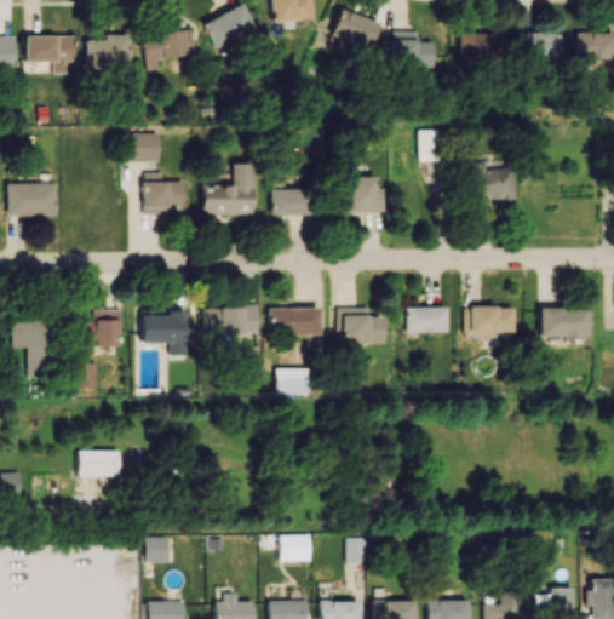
[(271,0),(273,23),(316,21),(314,0),(271,0)]
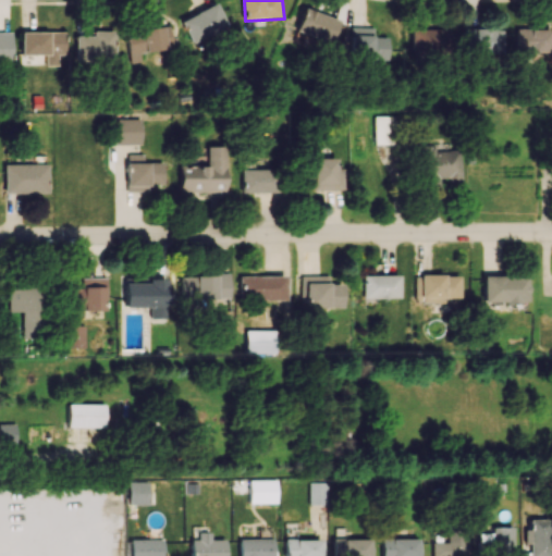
[(184,22),(195,45),(230,27),(219,3),(184,22)]
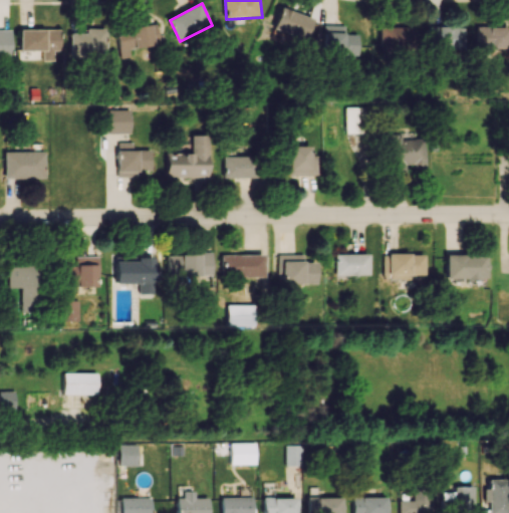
[(316,20),(284,8),(276,29),(308,41),(316,20)]
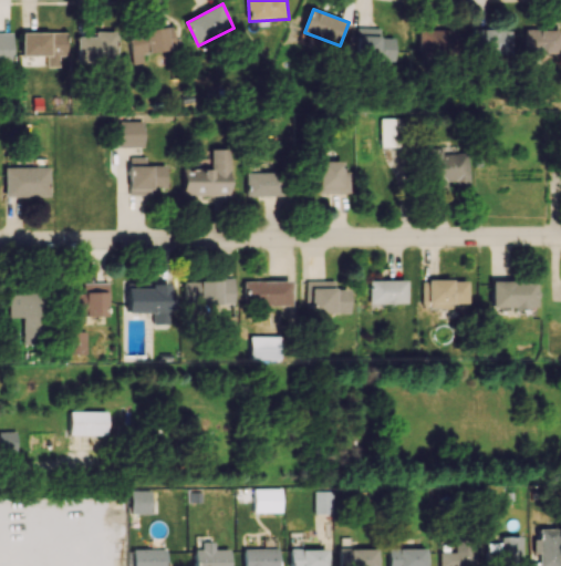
[(132,34),(136,64),(146,63),(145,54),(179,50),(176,28),(132,34)]
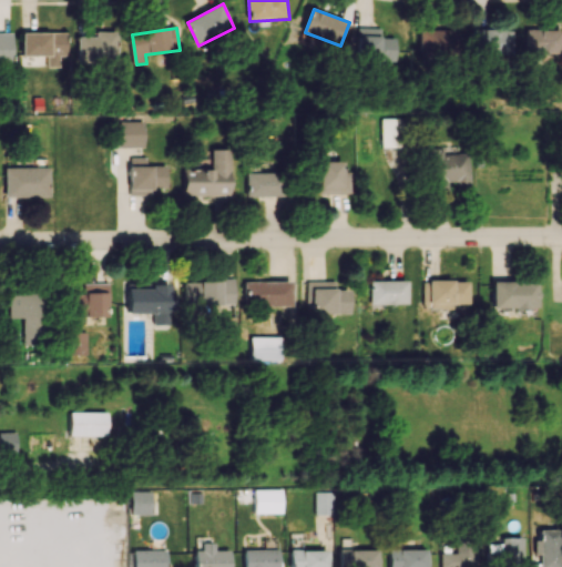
[(398,39),(384,38),(385,29),(361,29),(360,61),(397,62),(398,39)]
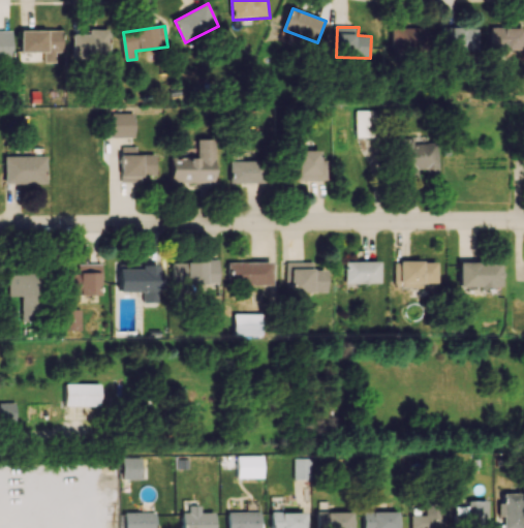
[(430,29),(394,28),(393,53),(430,53),(430,29)]
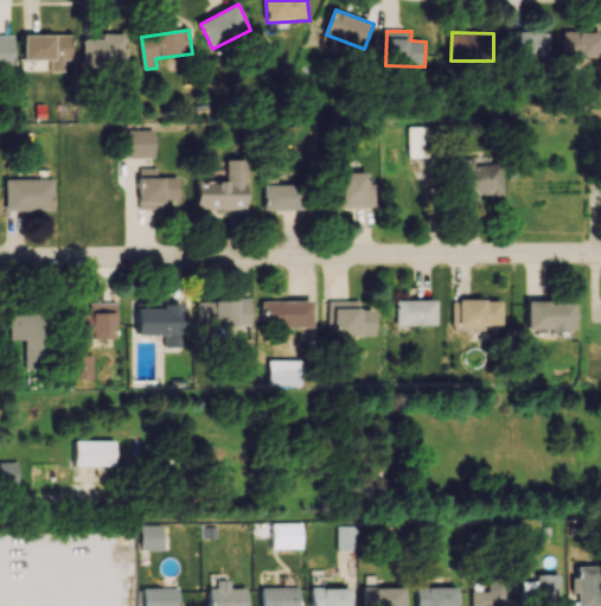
[(550,33),(507,32),(507,58),(550,58),(550,33)]
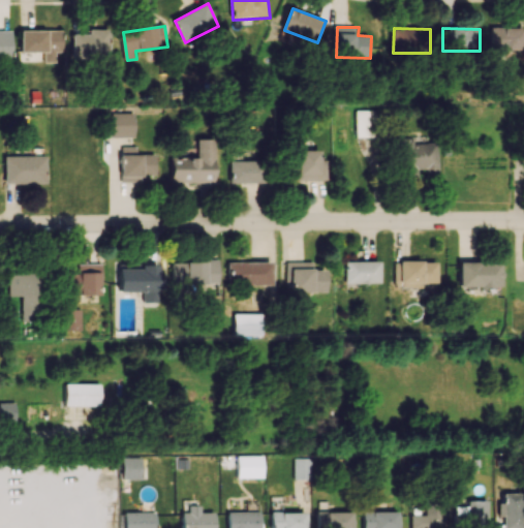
[(493,52),(523,52),(523,28),(493,28),(493,52)]
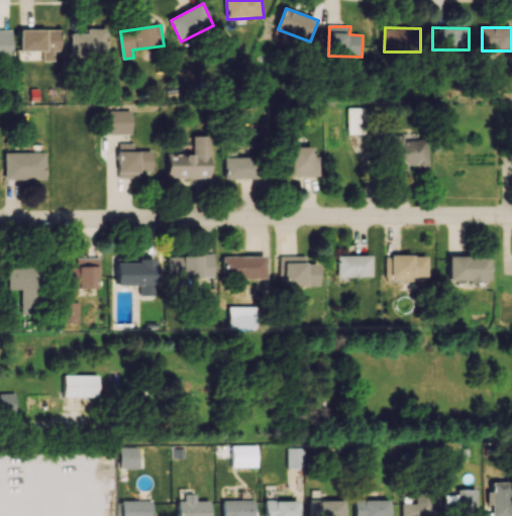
[(109,57),(109,29),(89,29),(89,34),(73,34),(73,57),(109,57)]
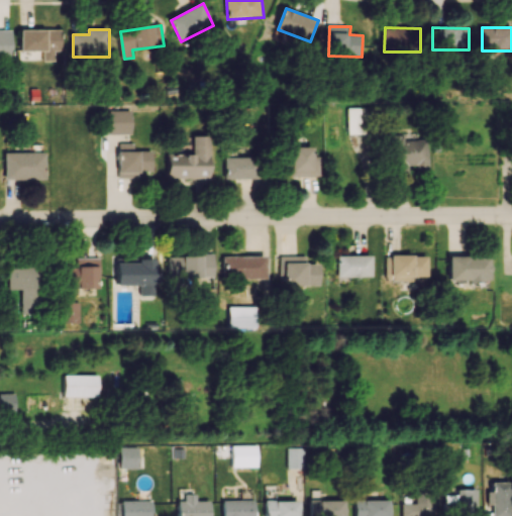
[(0,30),(0,59),(14,60),(14,30),(0,30)]
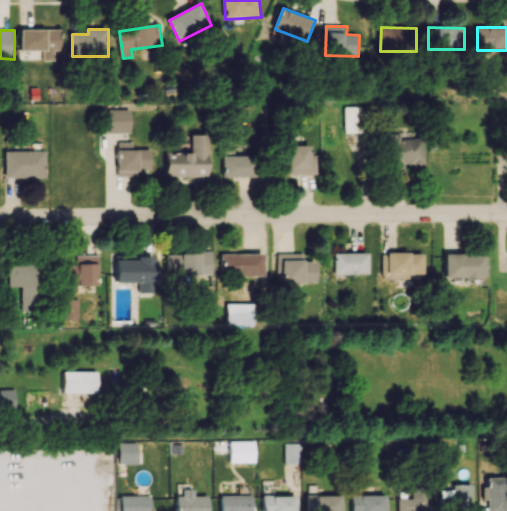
[(63,30),(22,30),(22,51),(46,51),(45,61),(56,61),(56,51),(62,51),(63,30)]
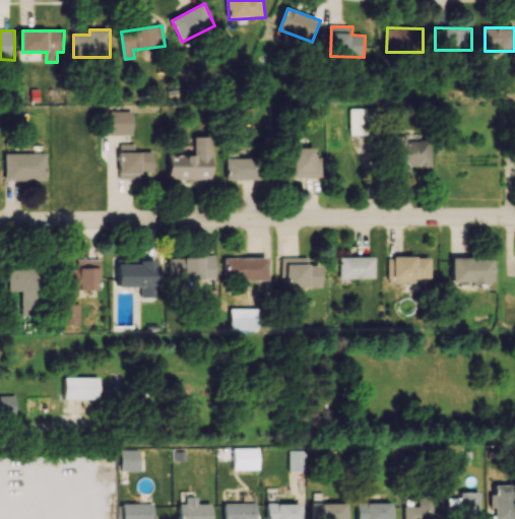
[(355,135),(376,135),(376,109),(355,110),(355,135)]
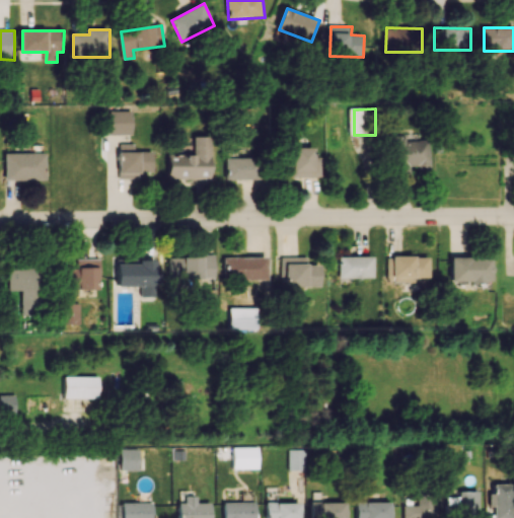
[(135,112),(112,113),(113,136),(135,135),(135,112)]
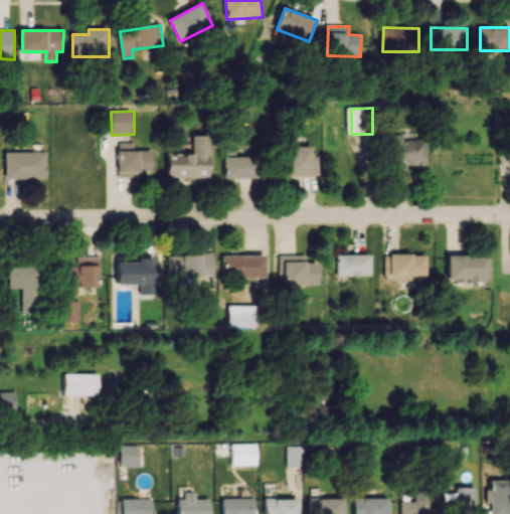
[(431,168),(431,139),(393,139),(393,174),(410,174),(410,168),(431,168)]
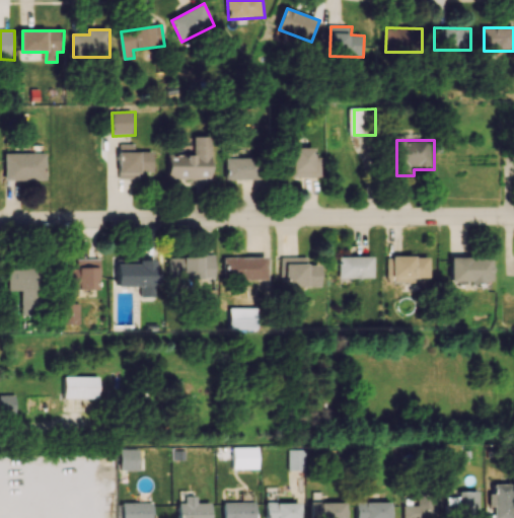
[(155,152),(138,152),(138,145),(122,145),(122,179),(142,179),(142,172),(155,172),(155,152)]
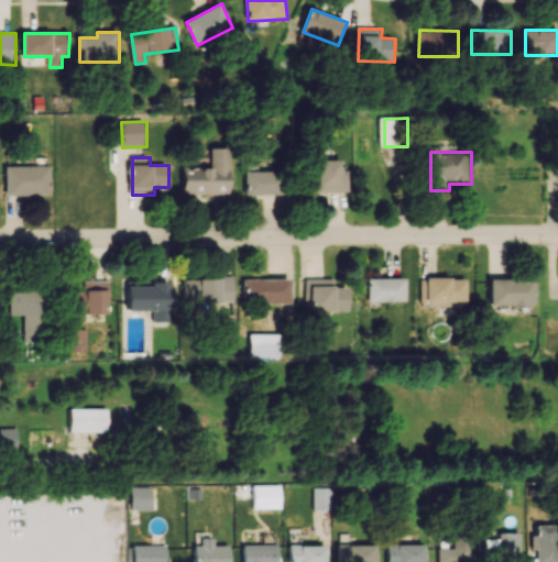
[(352,193),(352,172),(345,172),(345,161),(316,160),(314,191),(352,193)]
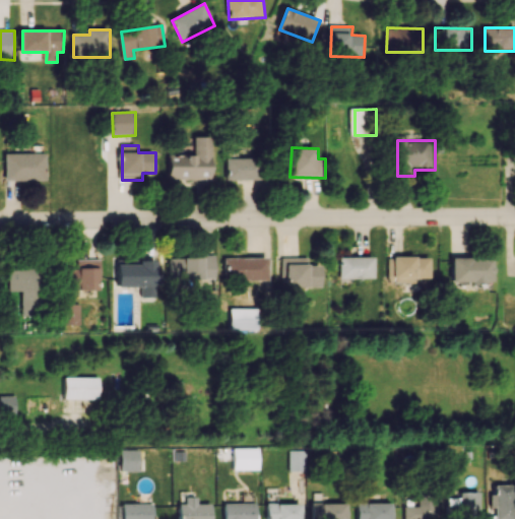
[(49,154),(7,153),(7,181),(49,181),(49,154)]
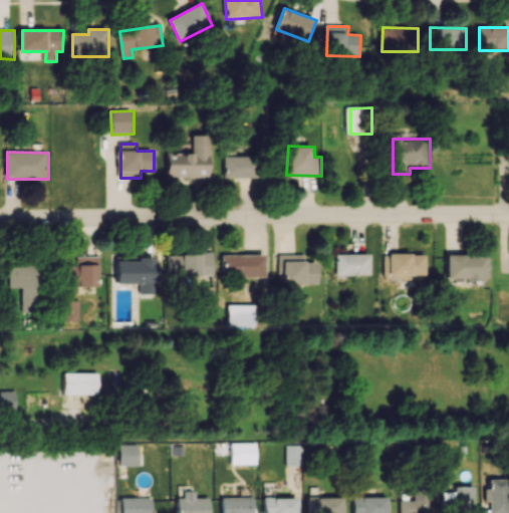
[(227,179),(261,179),(261,158),(228,157),(227,179)]
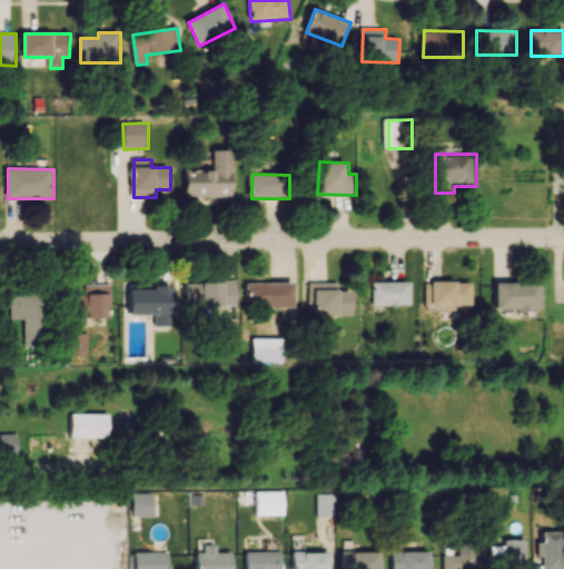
[(239,282),(188,283),(188,310),(239,307),(239,282)]
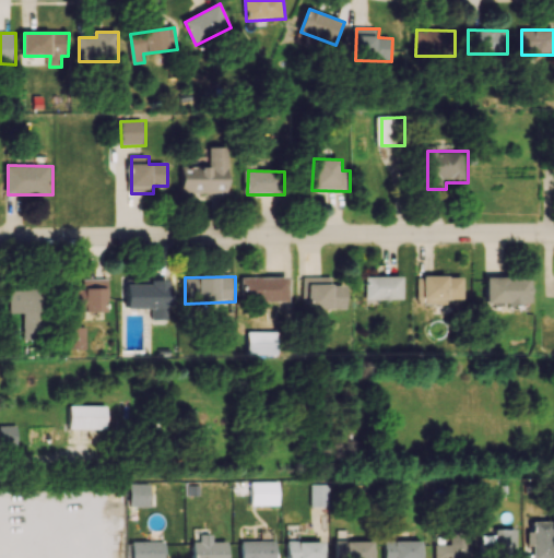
[(405,300),(404,276),(368,277),(369,301),(405,300)]
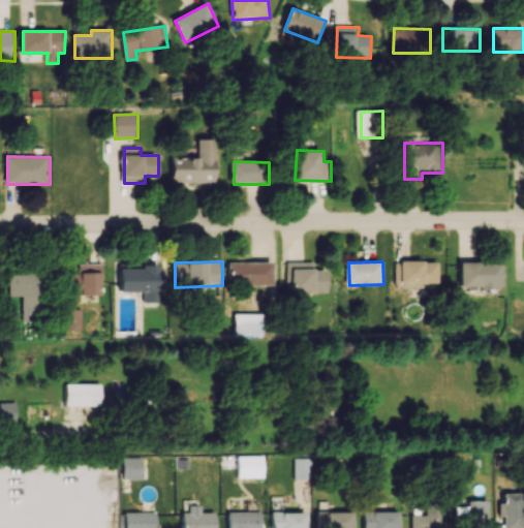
[(440,287),(440,262),(399,261),(398,286),(440,287)]
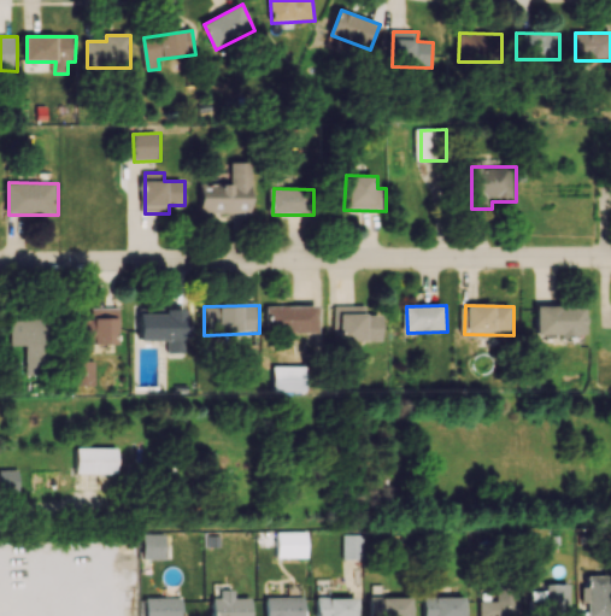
[(321,334),(321,306),(269,308),(270,335),(321,334)]
